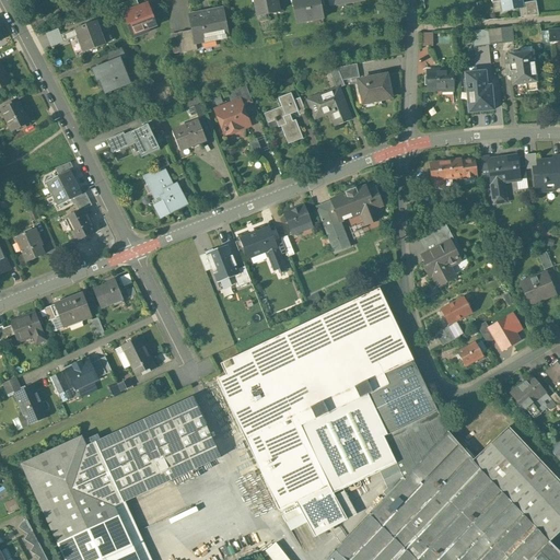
[(136,0),(131,0),(117,6),(121,15),(124,14),(124,13),(139,8),(136,0)]
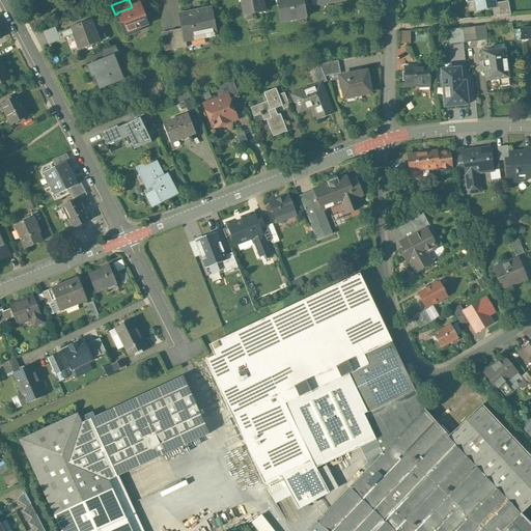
[(261,0),(243,0),(244,6),(242,6),(244,16),(263,11),(262,6),(263,5),(261,0)]
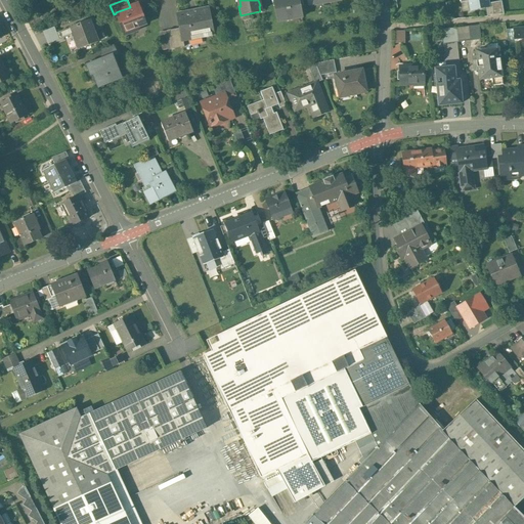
[(298,0),(272,0),(277,22),(302,16),(298,0)]
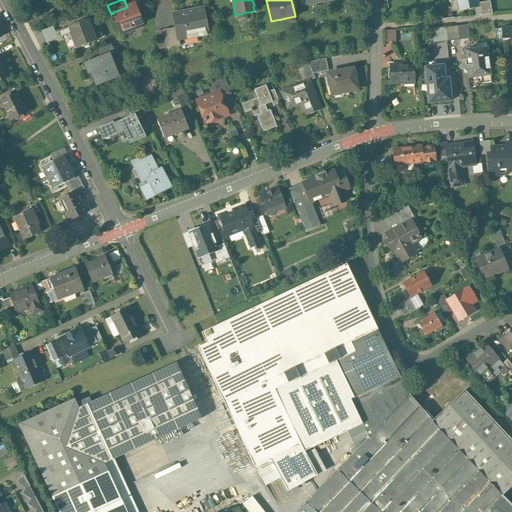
[(477,0),(448,0),(450,3),(457,2),(459,11),(474,8),(478,7),(478,3),(477,0)]
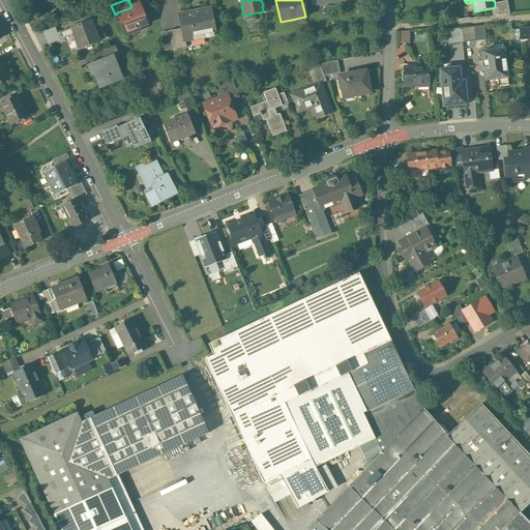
[(507,1),(495,3),(495,7),(491,8),(493,16),(509,15),(507,1)]
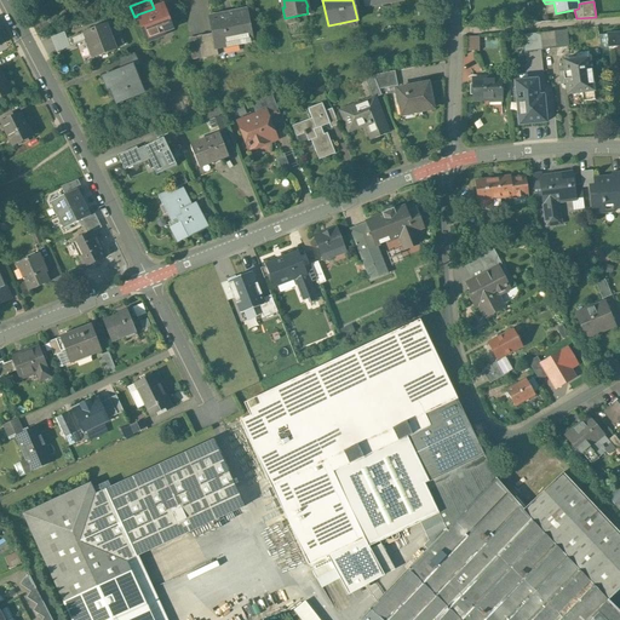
[(154,9),(137,15),(137,16),(147,41),(164,35),(161,32),(171,28),(162,5),(154,9)]
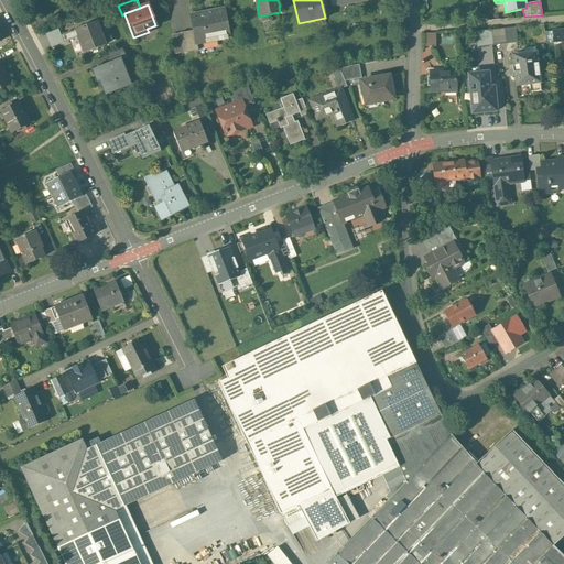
[(224,9),(191,15),(193,30),(195,41),(196,41),(228,34),(228,36),(229,36),(224,9)]
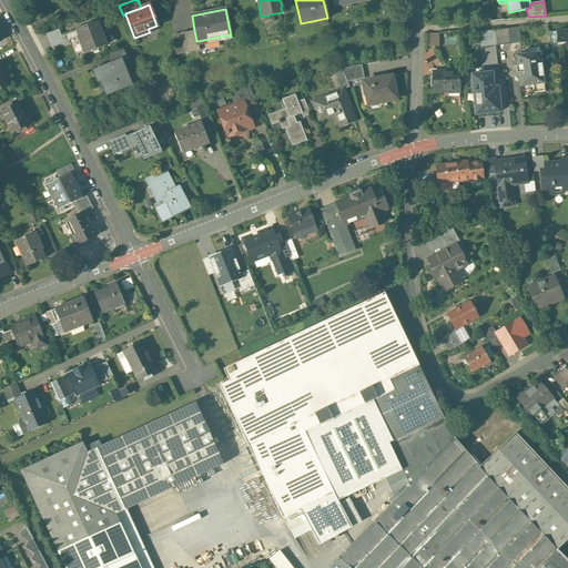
[(97,22),(77,30),(80,37),(85,53),(105,46),(97,22)]
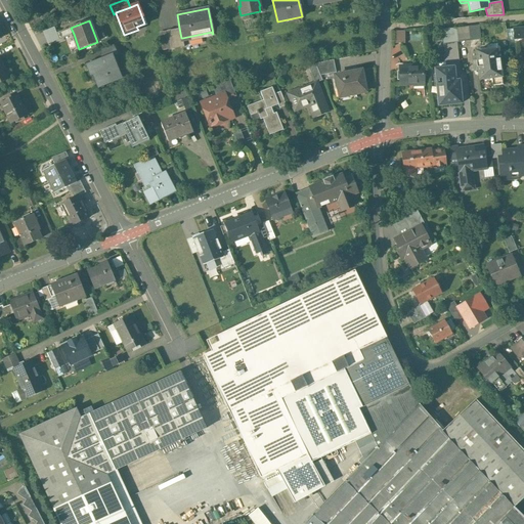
[(478,26),(455,28),(456,41),(479,38),(478,26)]
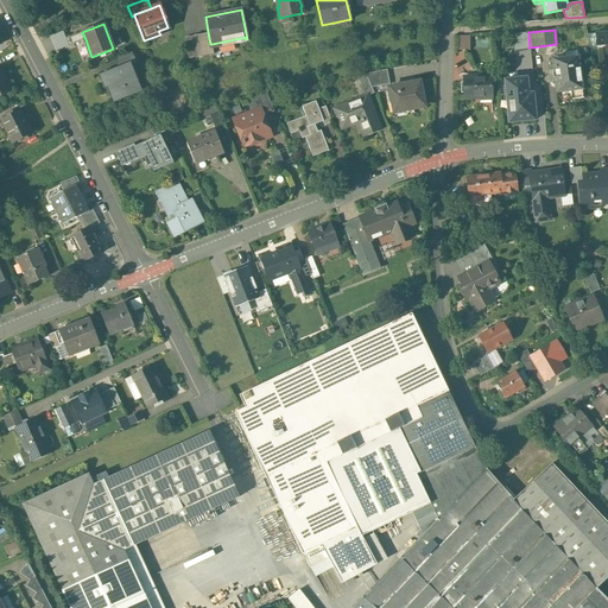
[(607,31),(594,33),(595,46),(607,45),(607,31)]
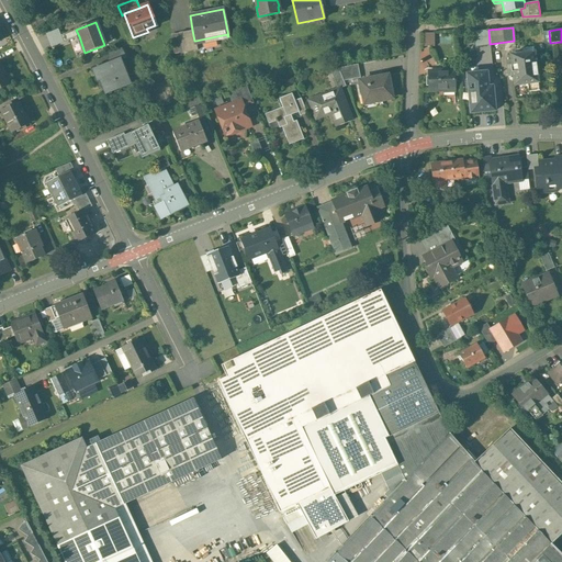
[(76,30),(60,35),(63,43),(79,36),(76,30)]
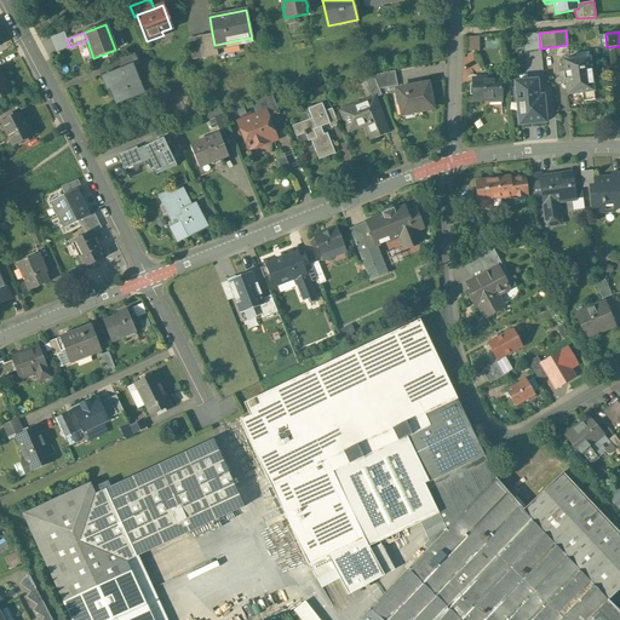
[(212,33),(197,36),(201,58),(218,55),(216,45),(214,45),(212,33)]
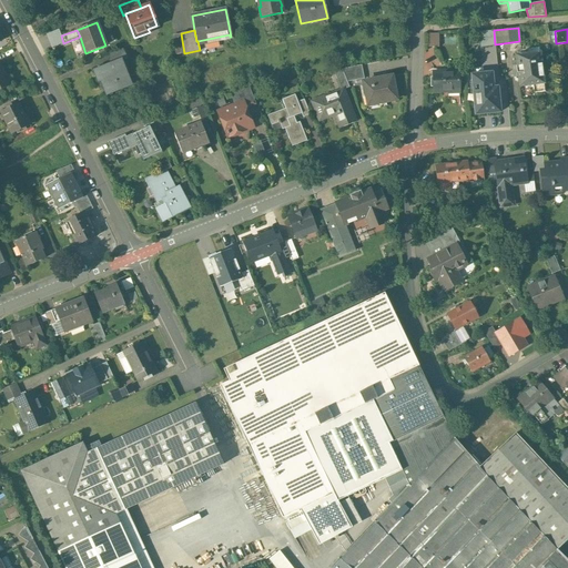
[(494,30),(478,32),(479,47),(495,44),(494,30)]
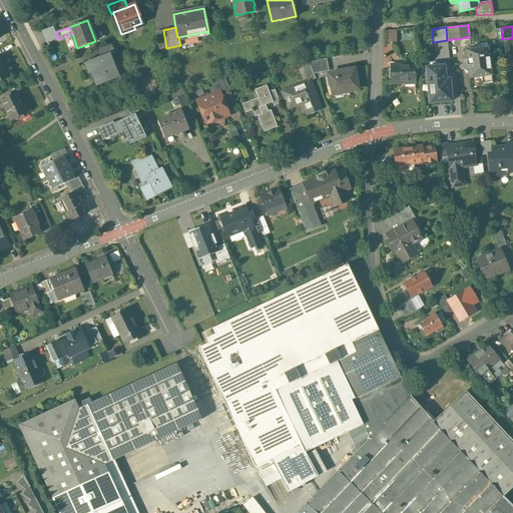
[(397,31),(387,31),(387,42),(397,42),(397,31)]
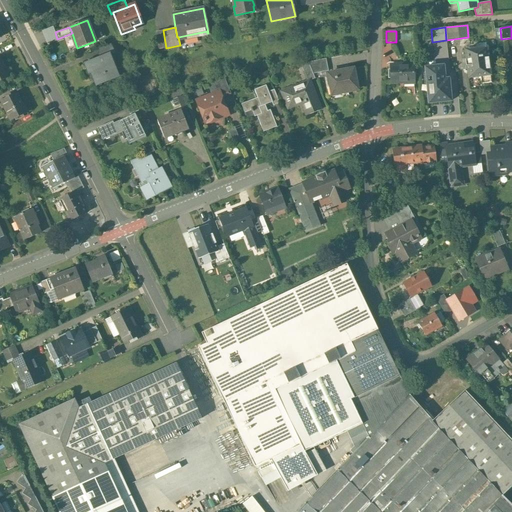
[(111,44),(100,48),(104,56),(109,54),(115,52),(111,44)]
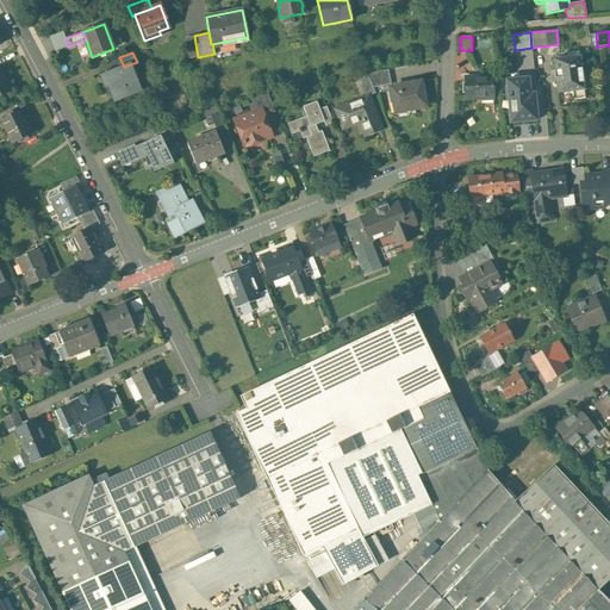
[(571,57),(553,60),(558,93),(572,91),(573,100),(585,98),(579,56),(571,57)]
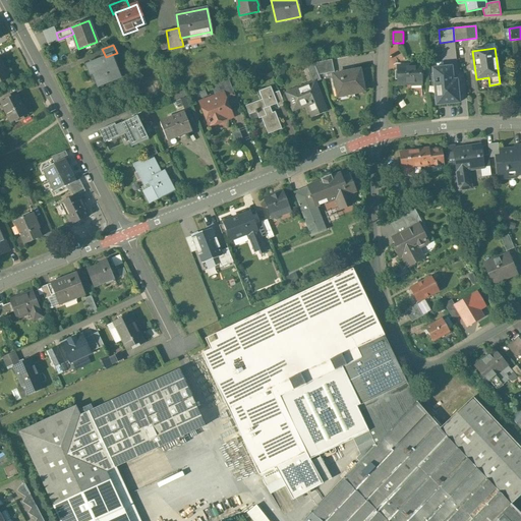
[(106,57),(87,65),(90,74),(96,72),(101,85),(120,78),(111,55),(106,57)]
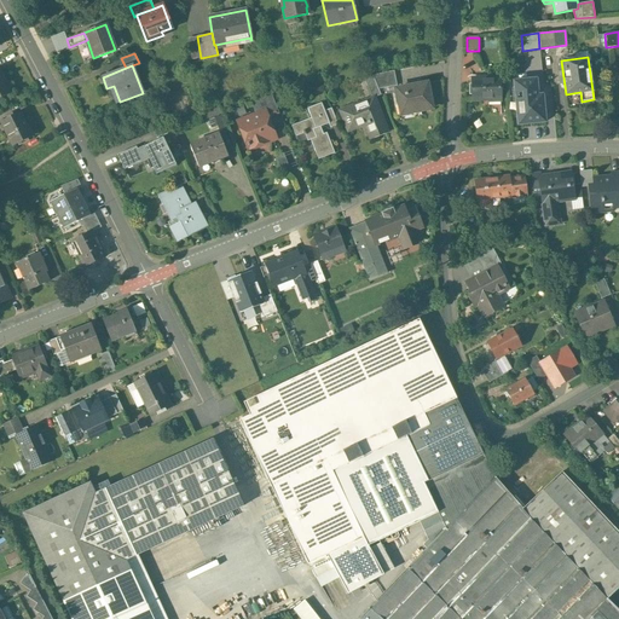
[(393,70),(372,75),(379,90),(397,85),(393,70)]
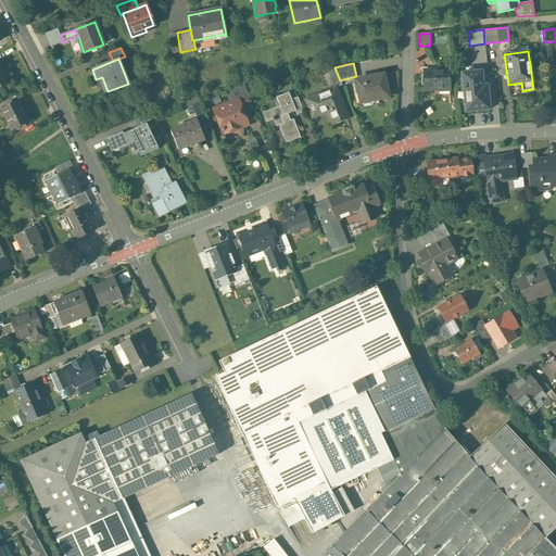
[(0,64),(0,88),(9,84),(0,64)]
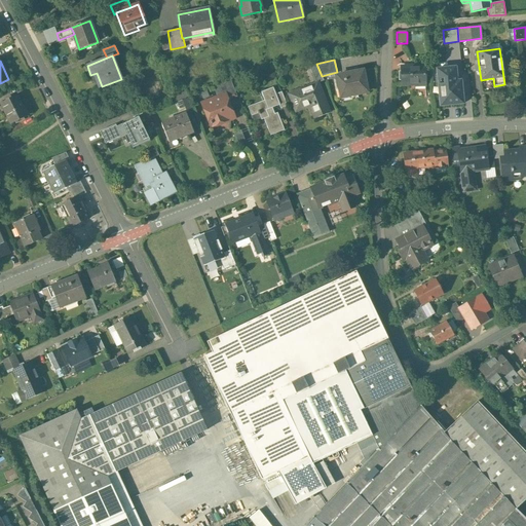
[(316,64),(308,66),(315,81),(323,78),(322,76),(316,64)]
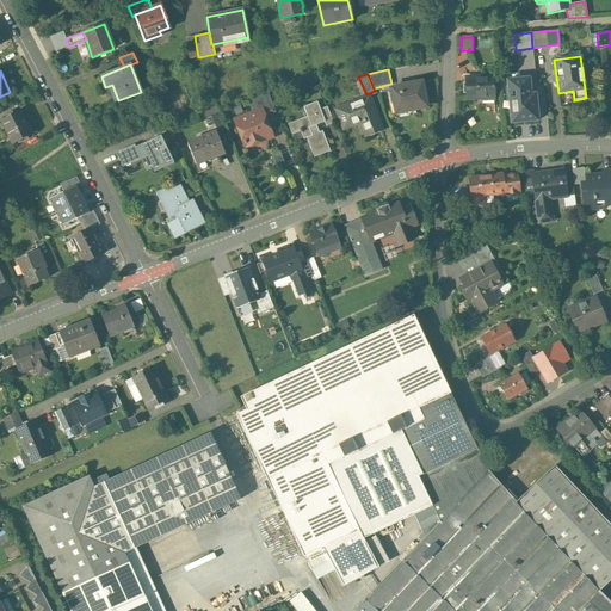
[(493,76),(466,78),(466,99),(482,99),(482,98),(494,97),(493,76)]
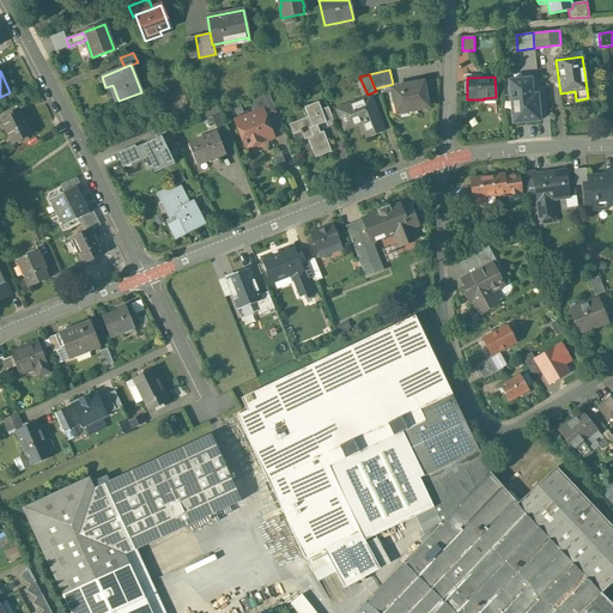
[(530,79),(509,80),(509,82),(513,82),(515,108),(511,108),(513,117),(513,123),(539,121),(536,95),(532,95),(530,79)]
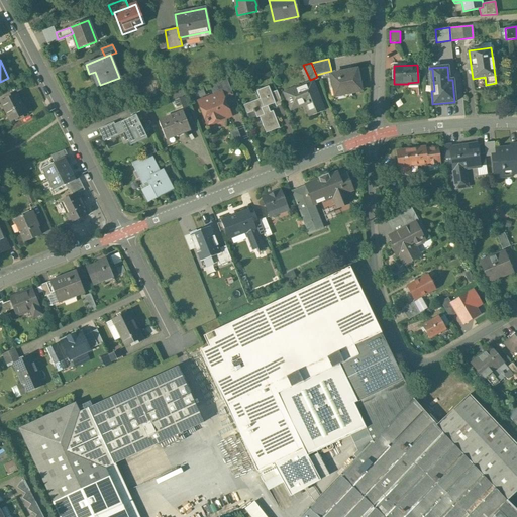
[(356,70),(330,75),(334,94),(349,91),(350,93),(360,90),(356,70)]
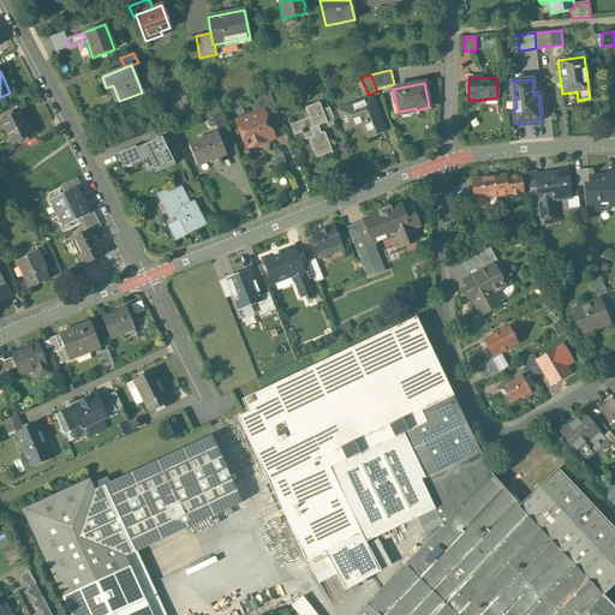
[(269,95),(250,102),(254,114),(263,111),(264,114),(275,111),(269,95)]
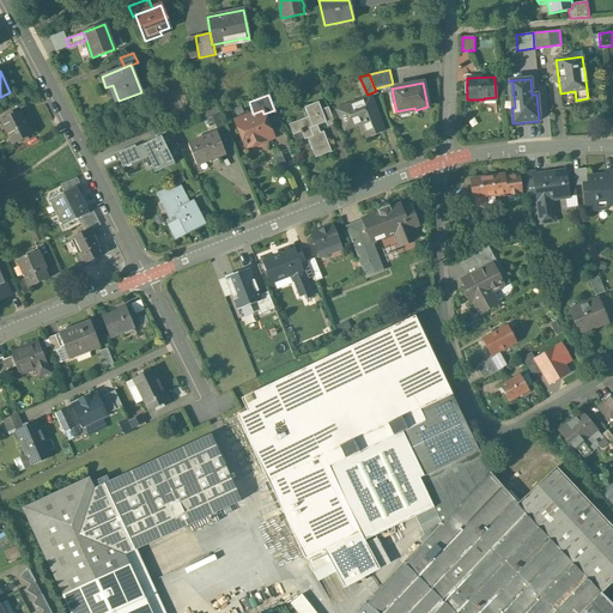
[(370,97),(337,110),(344,129),(360,122),(366,137),(383,129),(376,111),(374,104),(372,104),(370,97)]
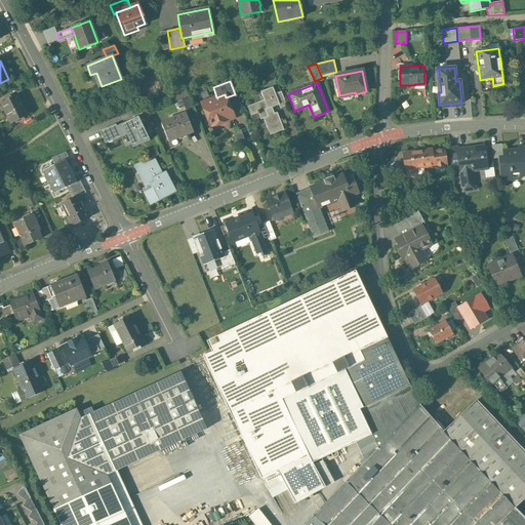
[(273,87),(260,92),(265,99),(248,107),(251,116),(257,113),(258,115),(259,114),(261,119),(264,118),(270,135),(284,129),(277,112),(274,113),(272,108),(279,105),(280,105),(276,93),(273,87)]
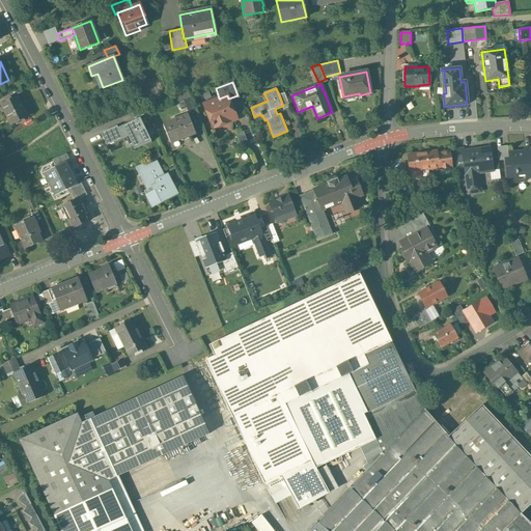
[(289,107),(284,92),(279,94),(283,106),(282,106),(283,109),(289,107)]
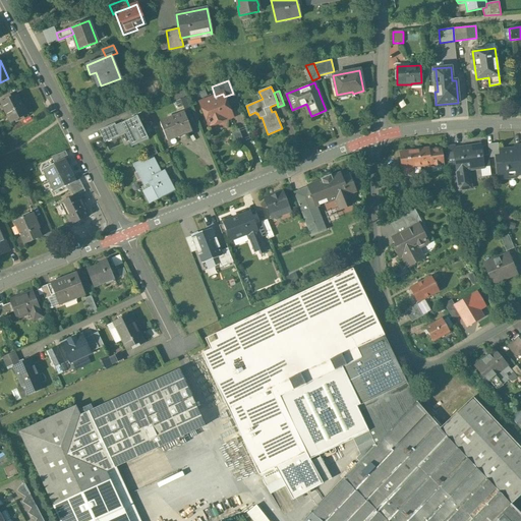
[(215,97),(199,103),(210,127),(232,118),(228,108),(226,107),(224,101),(225,100),(224,97),(223,94),(215,97)]
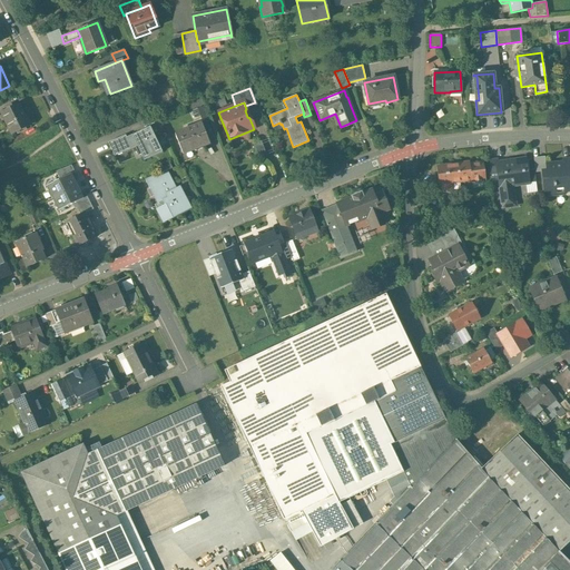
[(18,104),(0,112),(11,134),(30,125),(25,115),(23,116),(18,104)]
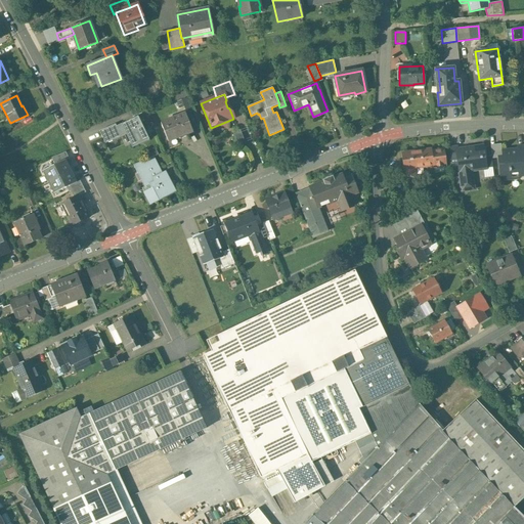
[(187,97),(181,99),(185,111),(191,107),(187,97)]
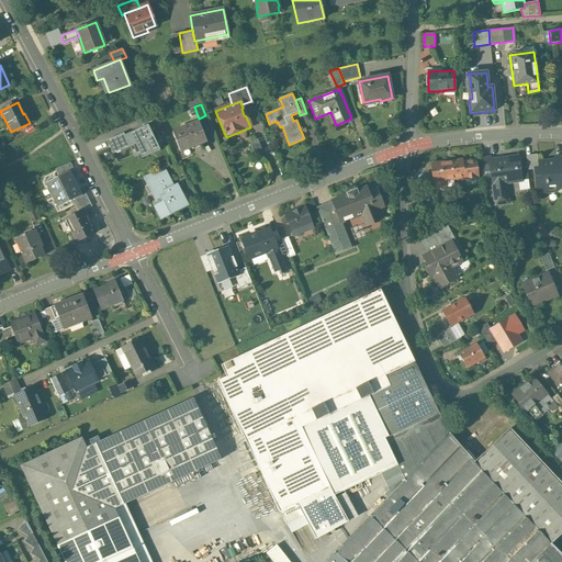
[(154,113),(139,119),(142,125),(156,120),(154,113)]
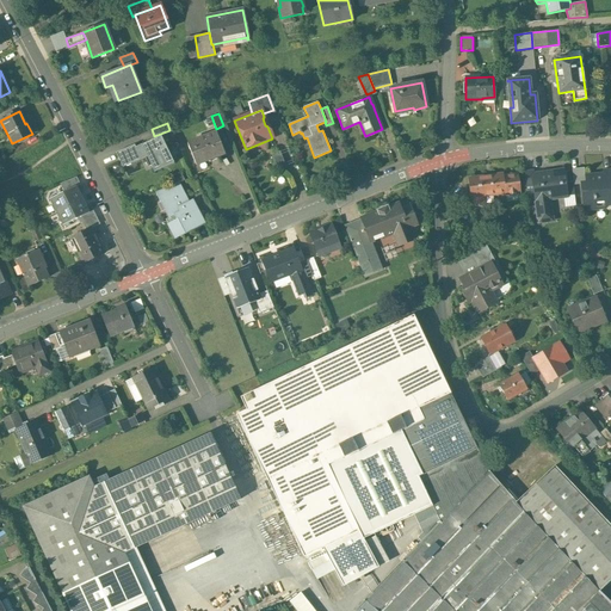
[(216,133),(186,143),(195,165),(196,164),(196,161),(215,154),(216,156),(224,153),(216,133)]
